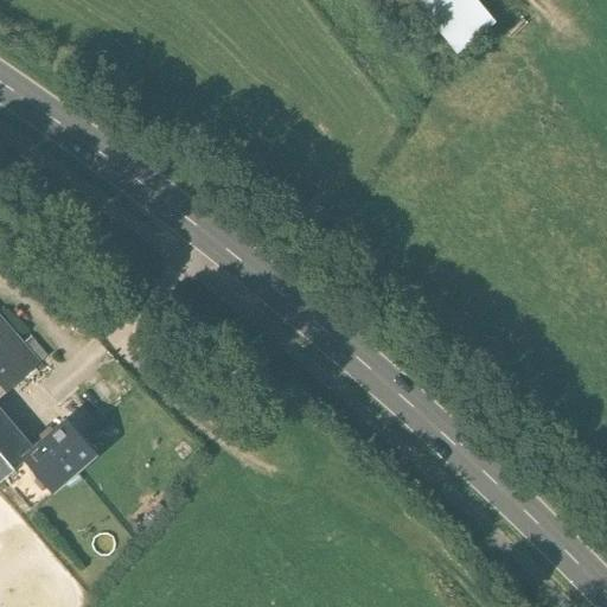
[(479,2),(477,0),(414,0),(442,33),(454,24),(468,11),(479,2)]
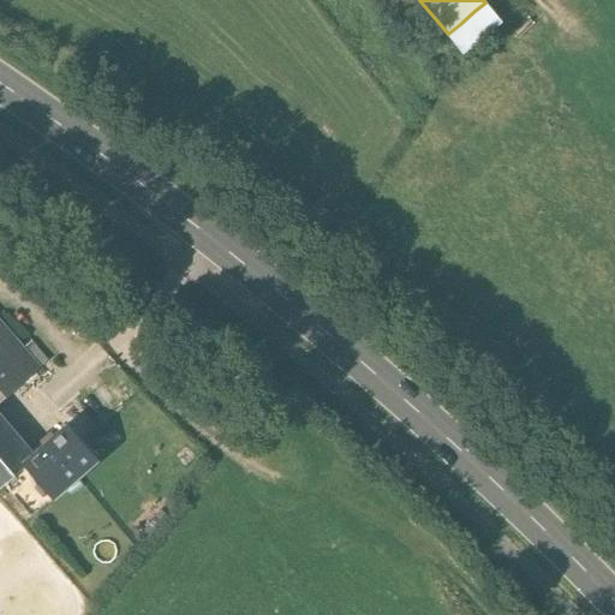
[(460,24),(471,37),(485,25),(475,11),(460,24)]
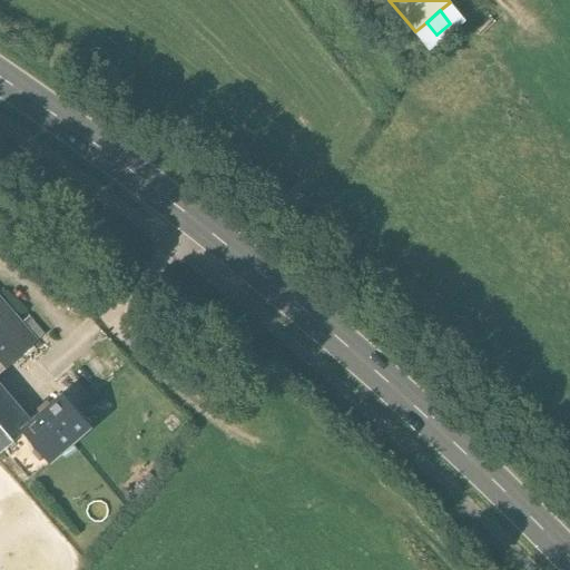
[(21,324),(0,300),(0,373),(37,341),(21,324)]
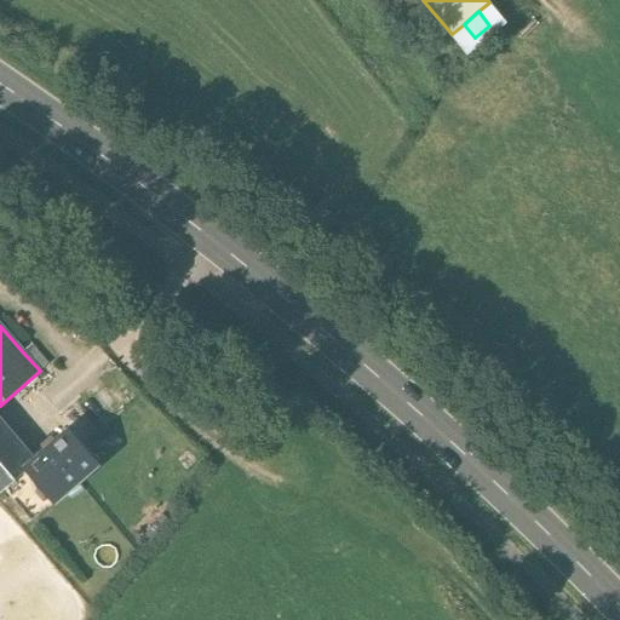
[(33,345),(23,352),(40,371),(49,363),(33,345)]
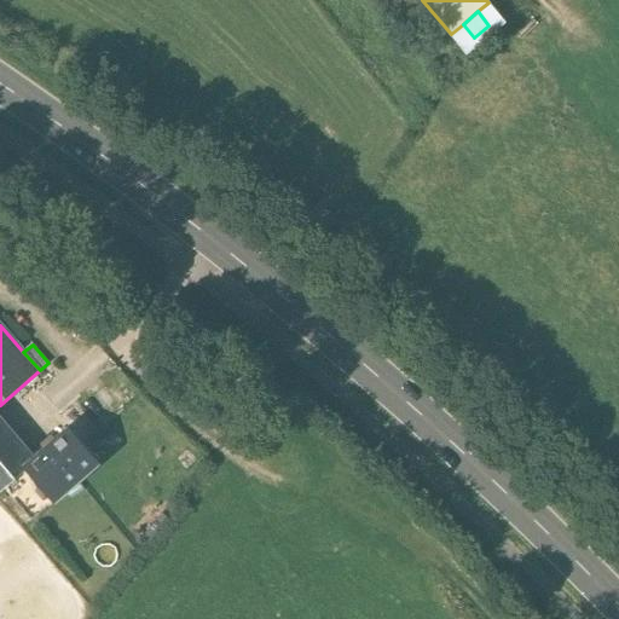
[(0,489),(23,469),(35,458),(0,420),(0,489)]
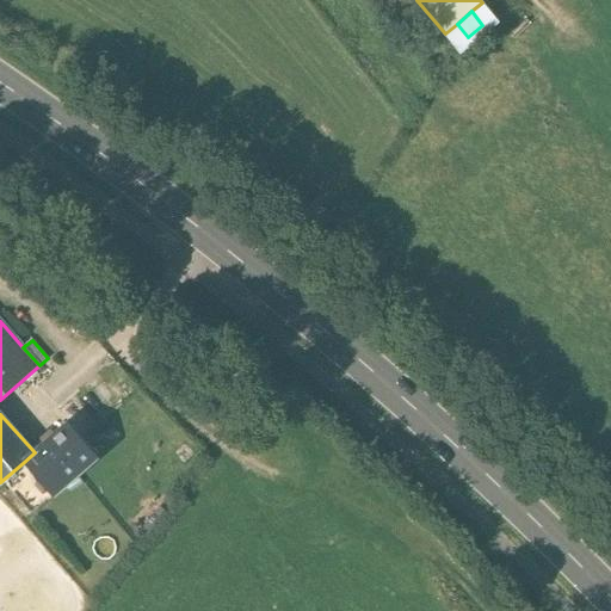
[(67,424),(35,452),(23,463),(54,498),(98,458),(67,424)]
